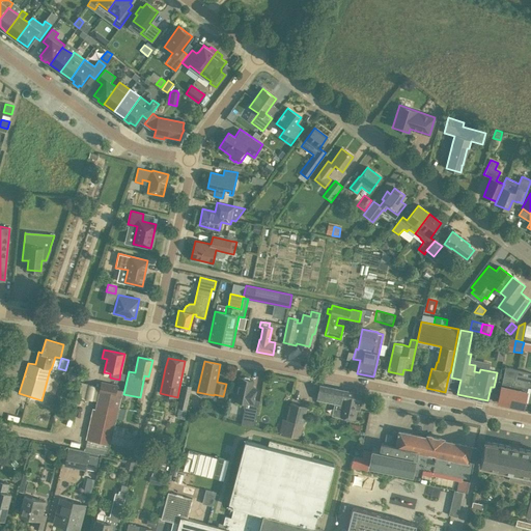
[(501,386),(497,402),(509,404),(516,371),(505,368),(501,386)]
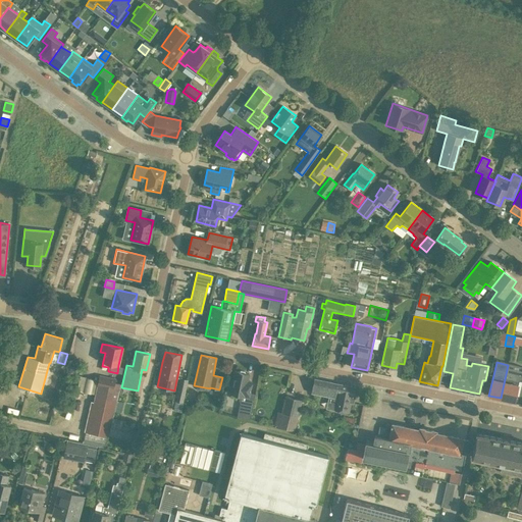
[(514,401),(518,385),(515,384),(516,381),(521,381),(521,369),(520,371),(508,369),(508,365),(501,398),(514,401)]
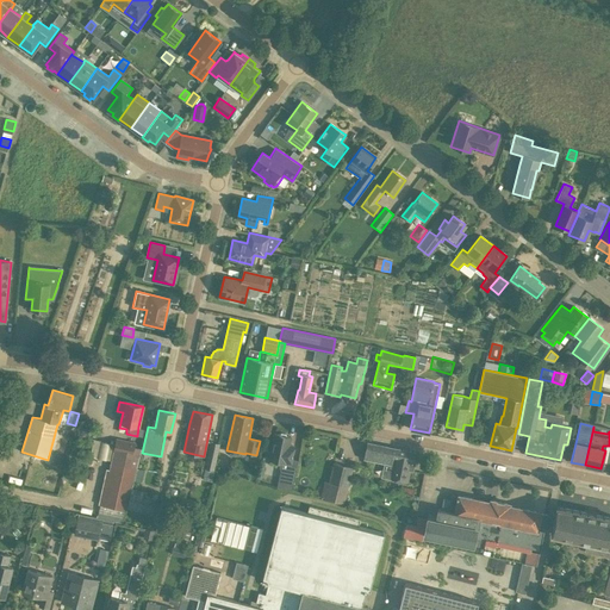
[(292,491),(299,461),(291,460),(293,447),(288,446),(291,437),(274,435),(269,460),(279,462),(280,473),(278,484),(278,487),(292,491)]
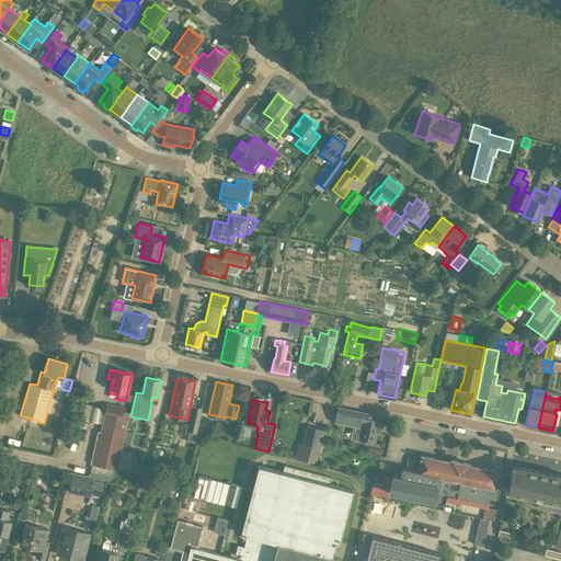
[(84,419),(99,421),(102,405),(88,403),(84,419)]
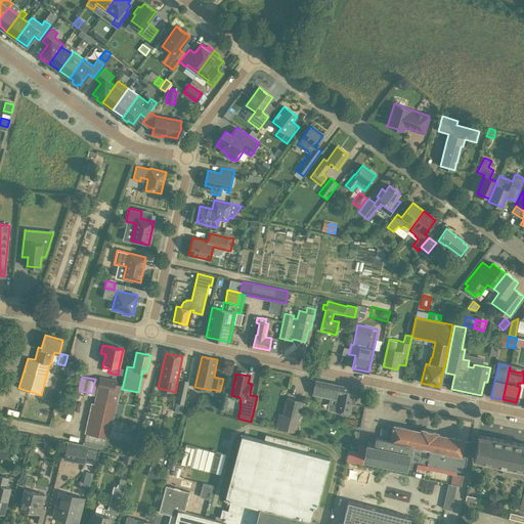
[(86,433),(84,440),(106,445),(108,438),(110,437),(131,441),(135,424),(115,420),(117,408),(122,386),(115,384),(116,380),(100,377),(94,404),(92,404),(91,407),(86,433)]
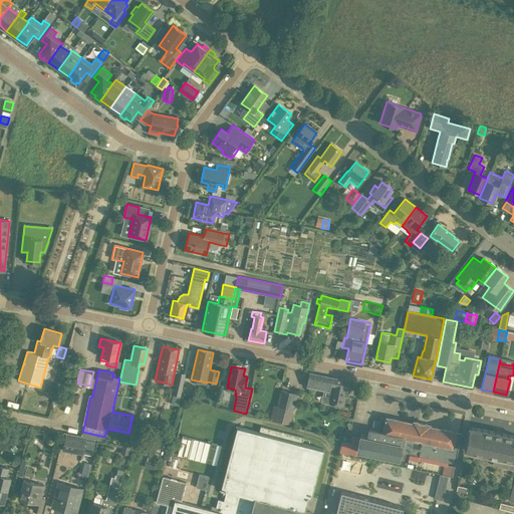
[(185,373),(178,372),(173,395),(180,396),(185,373)]
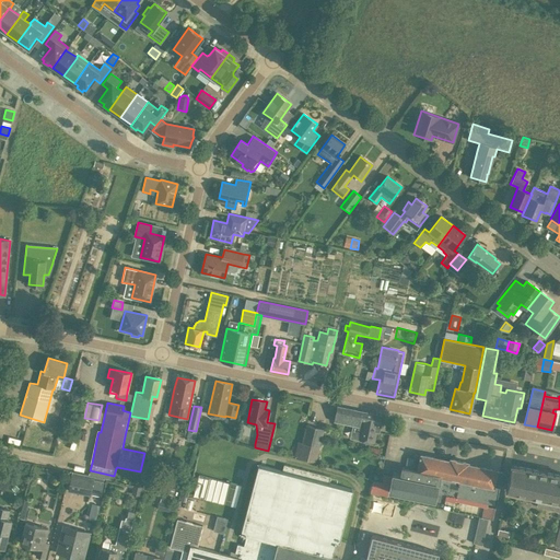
[(334,421),(359,427),(357,440),(362,411),(337,406),(334,421)]
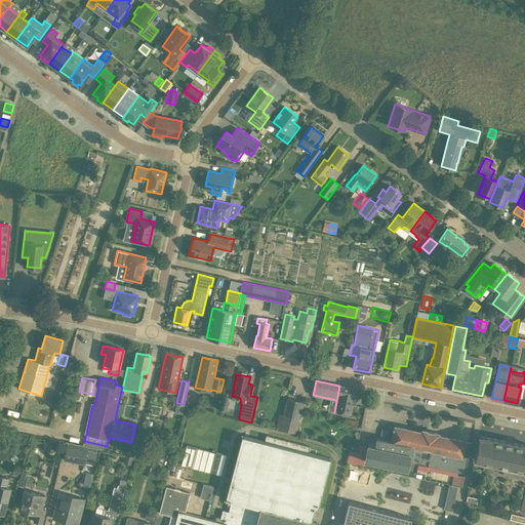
[(355,397),(357,389),(339,386),(334,412),(352,415),(354,405),(356,406),(357,397),(355,397)]
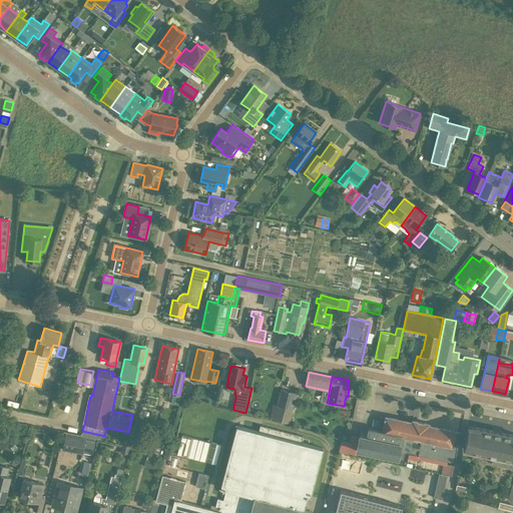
[(209,392),(193,389),(191,397),(207,401),(209,392)]
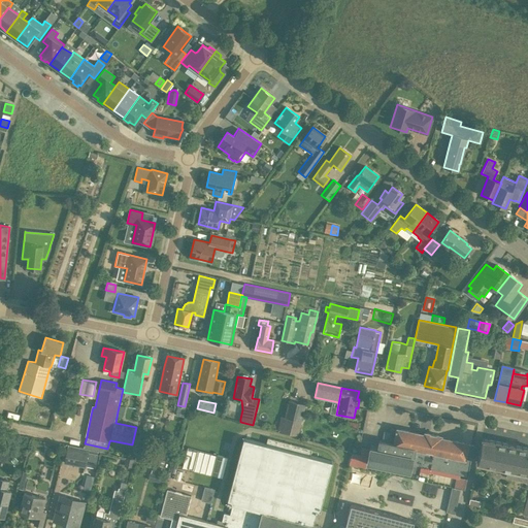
[(281,417),(277,430),(282,431),(282,432),(297,436),(305,405),(289,401),(285,417),(281,417)]
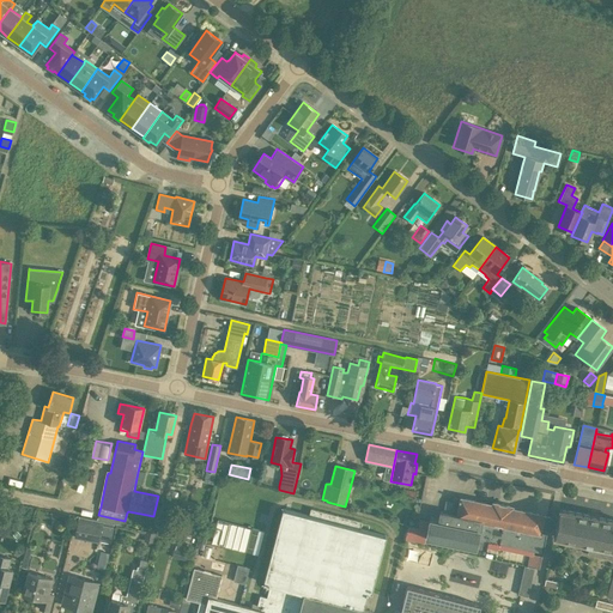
[(417,492),(402,489),(401,495),(416,498),(417,492)]
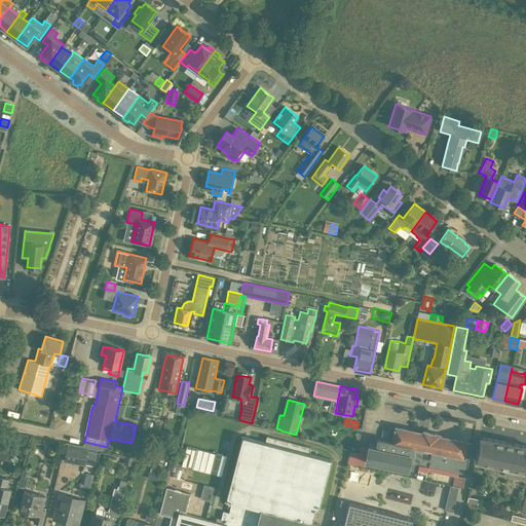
[(376,447),(368,446),(368,447),(365,461),(416,472),(418,464),(463,474),(466,458),(470,458),(473,444),(465,443),(466,442),(439,436),(439,434),(423,430),(423,434),(396,427),(395,428),(388,427),(385,441),(377,440),(376,447)]
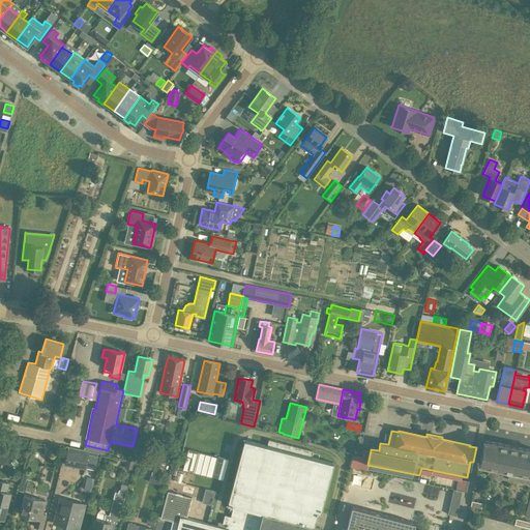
[(168,491),(160,518),(172,521),(169,529),(319,529),(320,528),(314,526),(318,511),(321,511),(333,463),(311,457),(313,450),(268,440),(267,445),(244,440),(228,504),(233,505),(231,517),(225,514),(223,523),(228,525),(228,528),(186,518),(192,497),(168,491)]
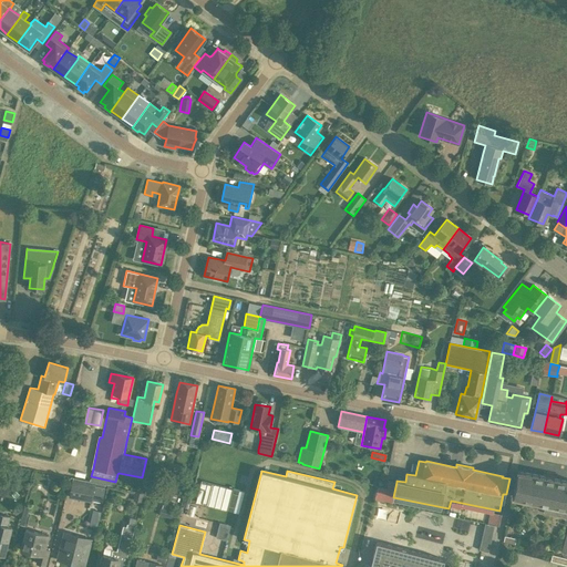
[(517,502),(518,497),(540,502),(538,511),(545,512),(566,516),(566,481),(517,471),(513,496),(511,496),(509,500),(512,501),(517,502)]
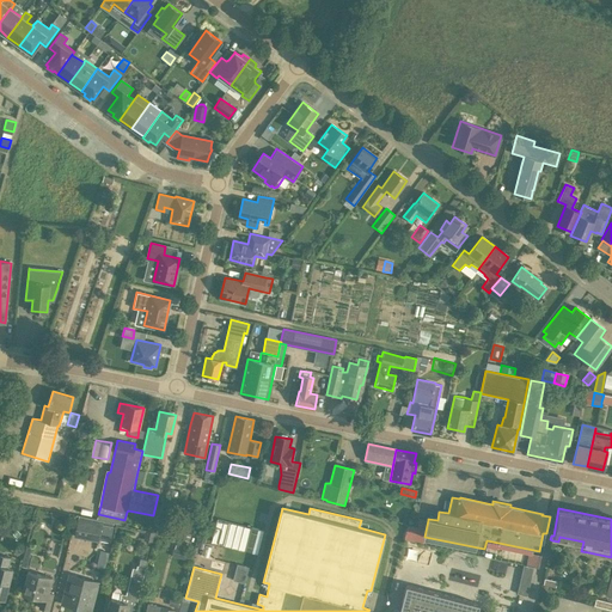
[(216,518),(210,542),(245,550),(252,552),(258,528),(251,527),(216,518)]
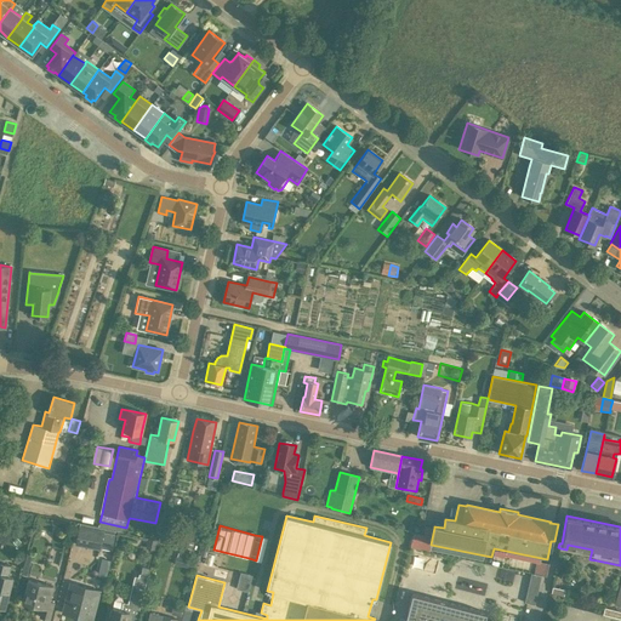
[(431,545),(434,528),(425,525),(422,535),(421,535),(414,534),(412,535),(410,547),(429,551),(431,545)]
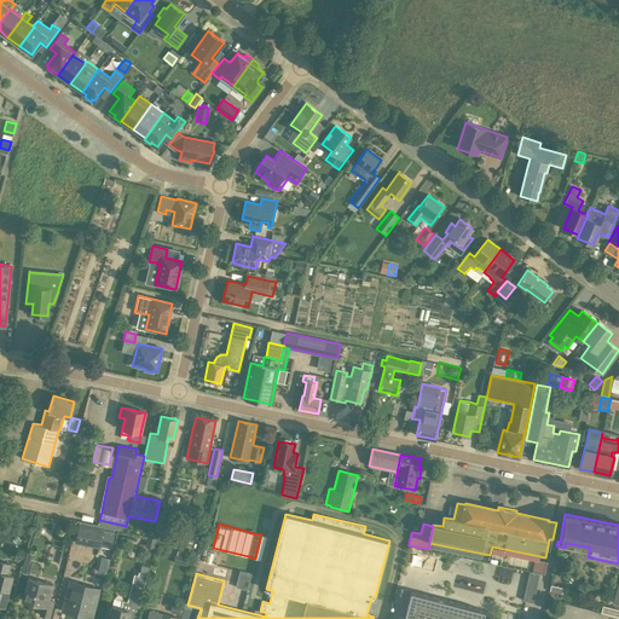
[(111,548),(114,532),(79,525),(76,541),(111,548)]
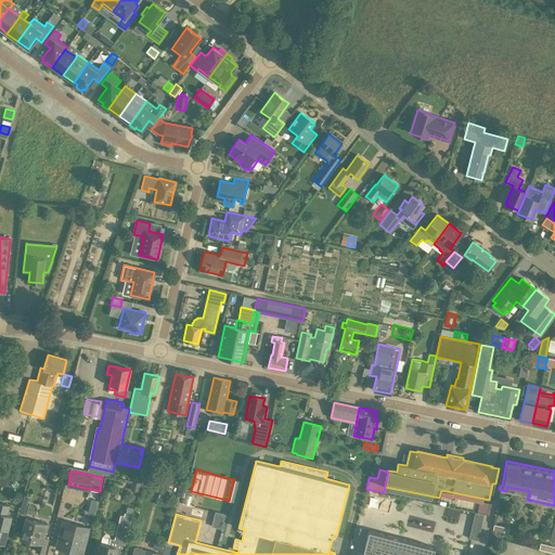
[(139,491),(141,482),(132,480),(130,490),(139,491)]
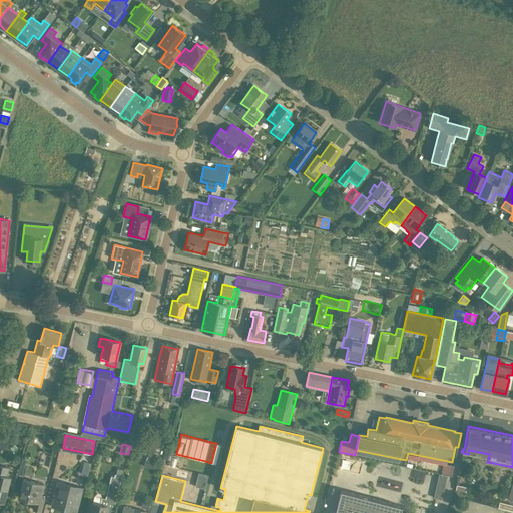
[(18,474),(22,476),(27,459),(22,458),(18,474)]
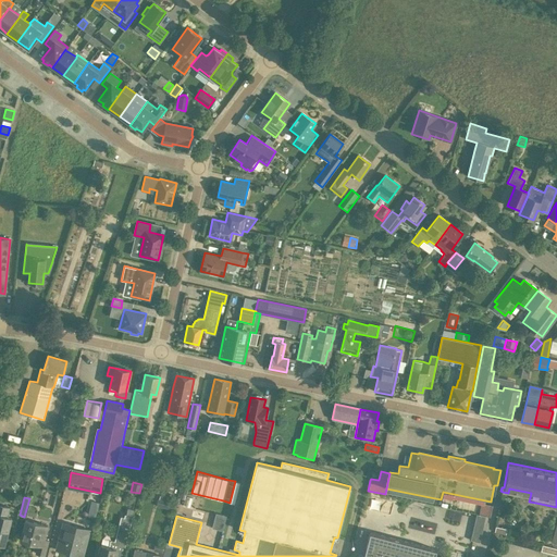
[(169,502),(168,508),(175,510),(176,504),(169,502)]
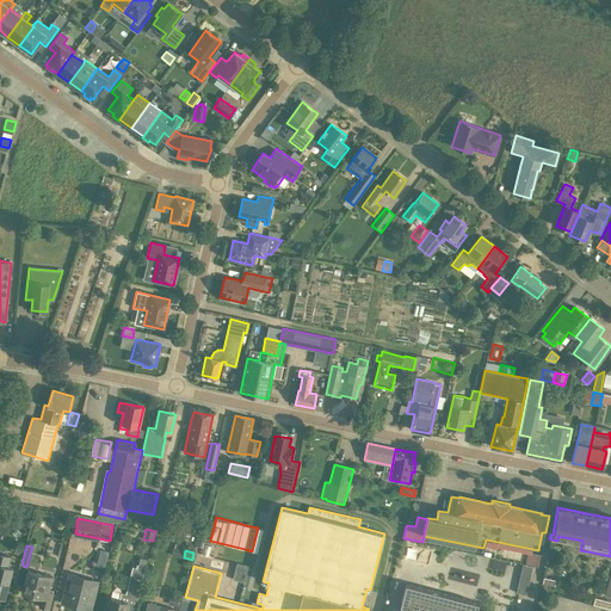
[(0,596),(5,598),(12,568),(8,567),(11,556),(0,554),(0,596)]
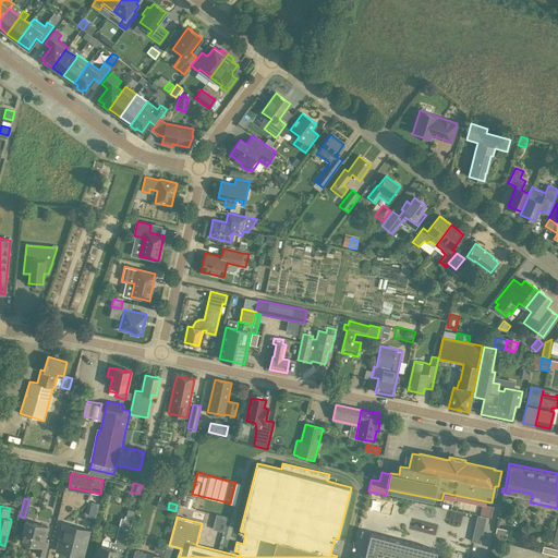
[(97,546),(94,557),(122,557),(134,511),(128,509),(126,516),(125,516),(124,519),(121,518),(114,543),(111,542),(102,540),(100,546),(100,547),(97,546)]
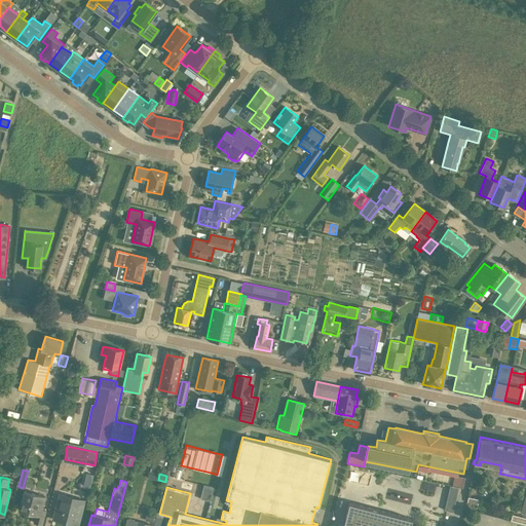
[(191,491),(193,484),(182,482),(180,488),(191,491)]
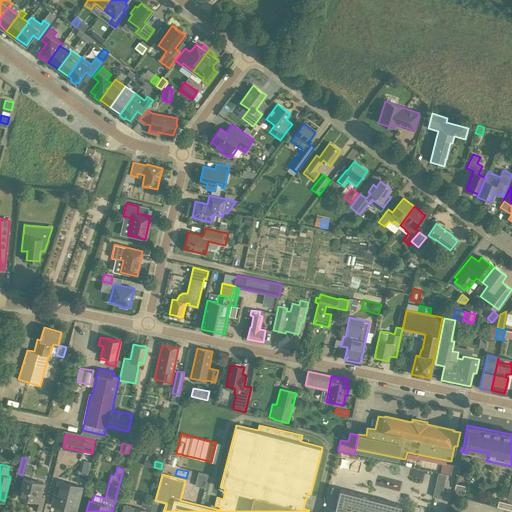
[(208,474),(198,472),(195,485),(204,488),(208,474)]
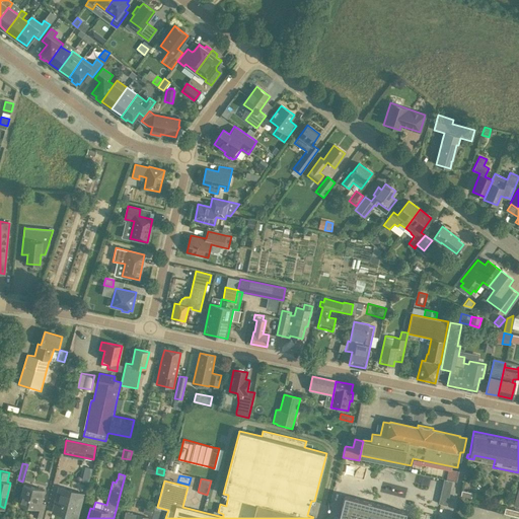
[(447,505),(452,480),(444,479),(439,503),(441,504),(447,505)]
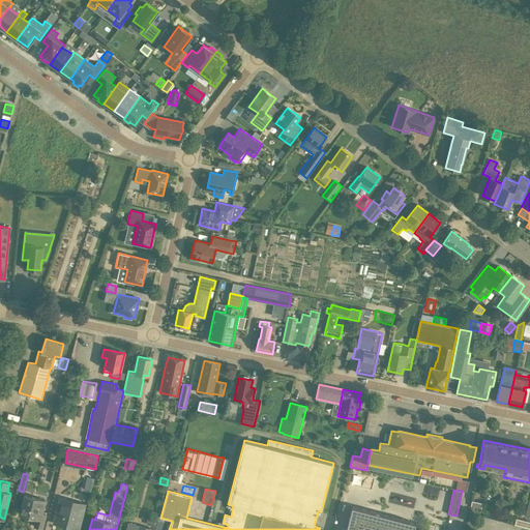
[(42,529),(47,513),(42,512),(46,500),(24,495),(19,513),(35,518),(33,527),(42,529)]
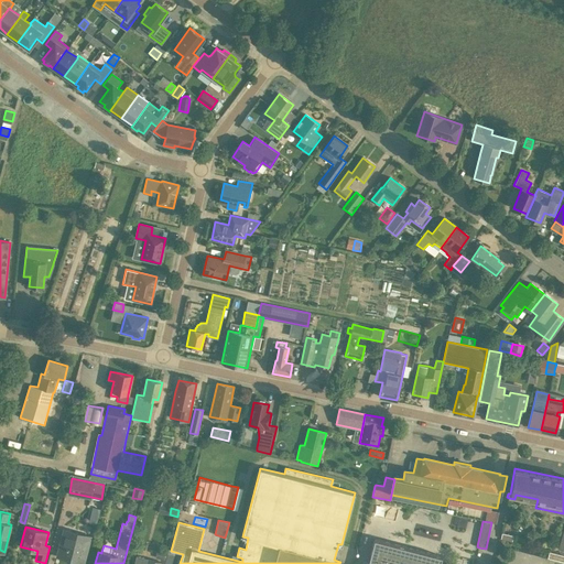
[(63,530),(56,556),(75,561),(74,563),(84,563),(85,563),(84,563),(90,537),(63,530)]
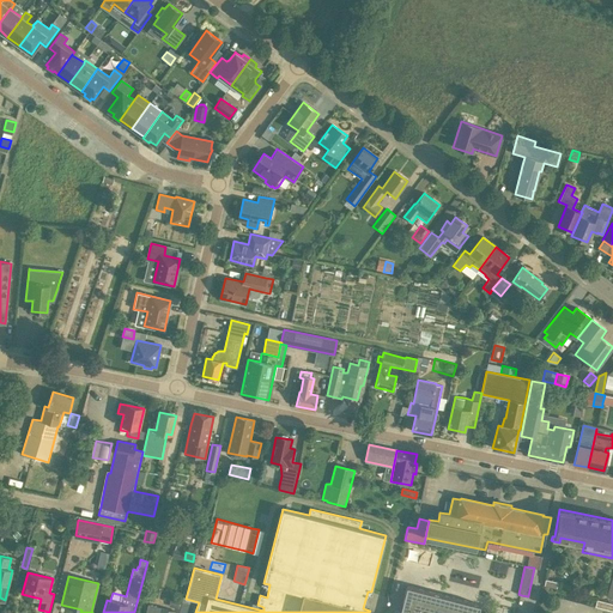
[(407,586),(399,612),(478,612),(480,605),(407,586)]
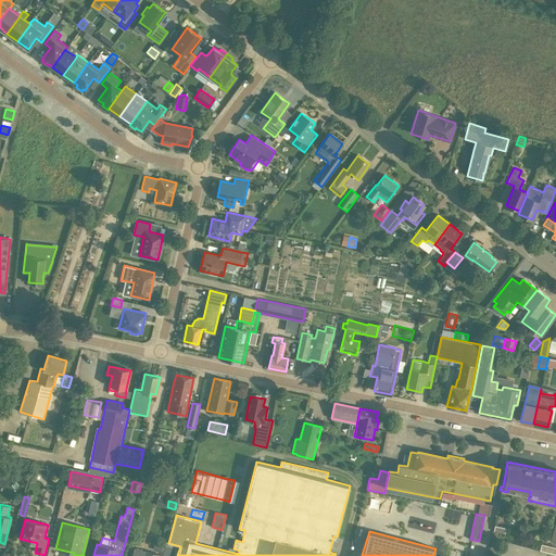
[(555,547),(541,544),(540,551),(555,554),(555,547)]
